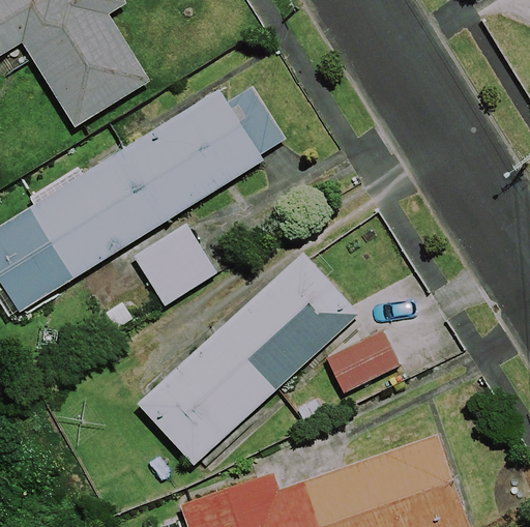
[(0,0),(0,57),(23,45),(74,128),(148,83),(102,6),(113,0),(0,0)]
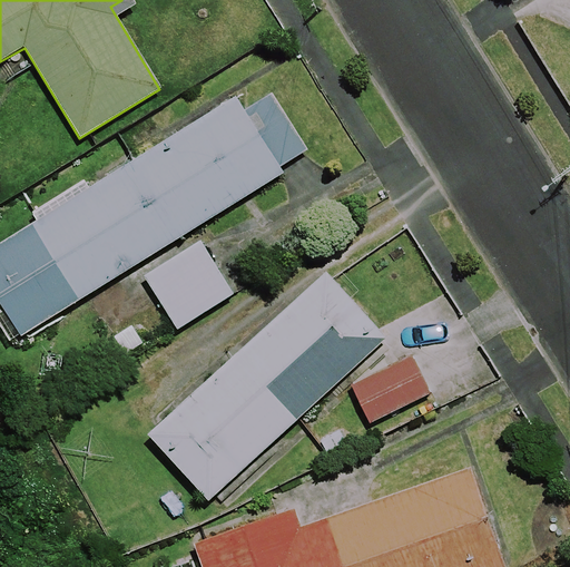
[(567,0),(554,26),(569,32),(569,0),(567,0)]
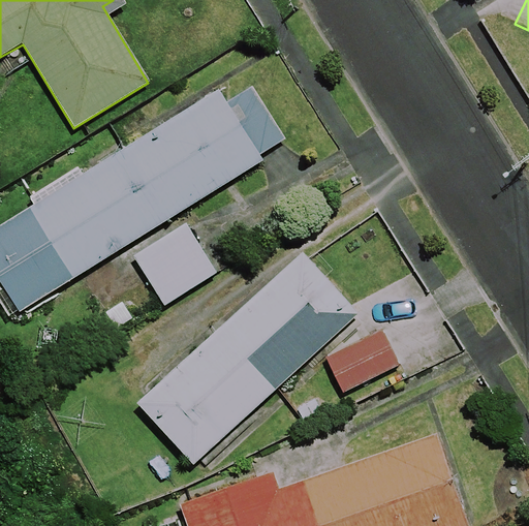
[(263,159),(260,155),(287,138),(254,86),(227,103),(216,86),(0,222),(0,294),(6,289),(21,313),(126,246),(164,306),(217,273),(179,213),(263,159)]
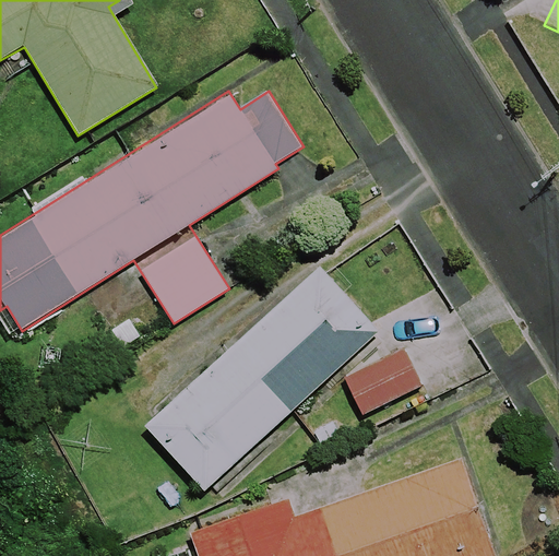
[(377,332),(318,269),(146,427),(204,491),(377,332)]
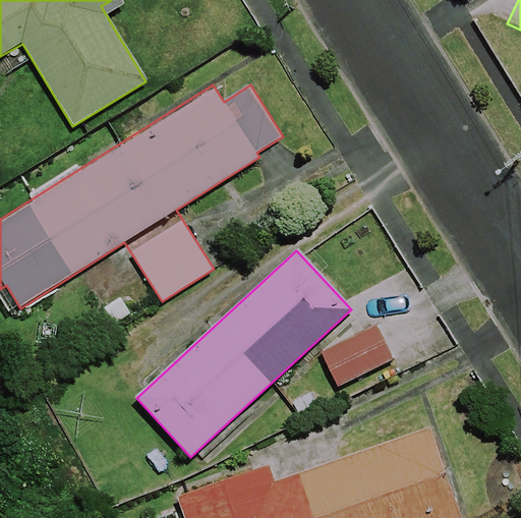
[(389,359),(370,326),(319,354),(337,388),(389,359)]
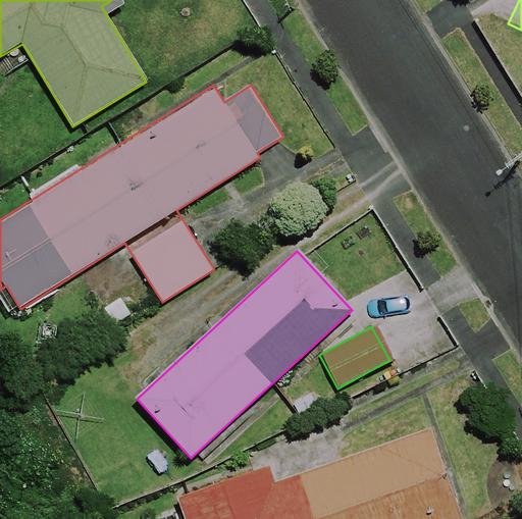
[(460,518),(429,429),(300,473),(295,458),(178,498),(186,518),(460,518)]
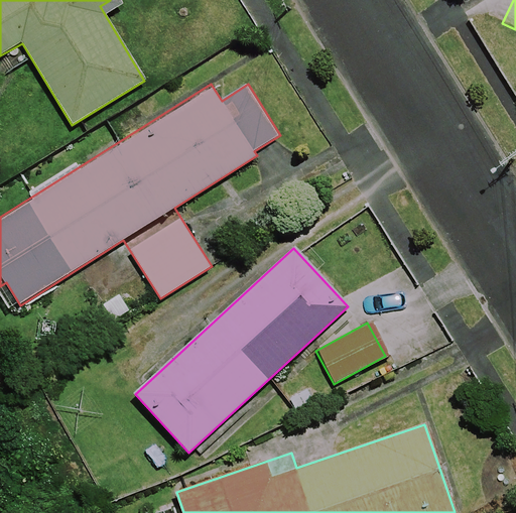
All buildings are outlined.
